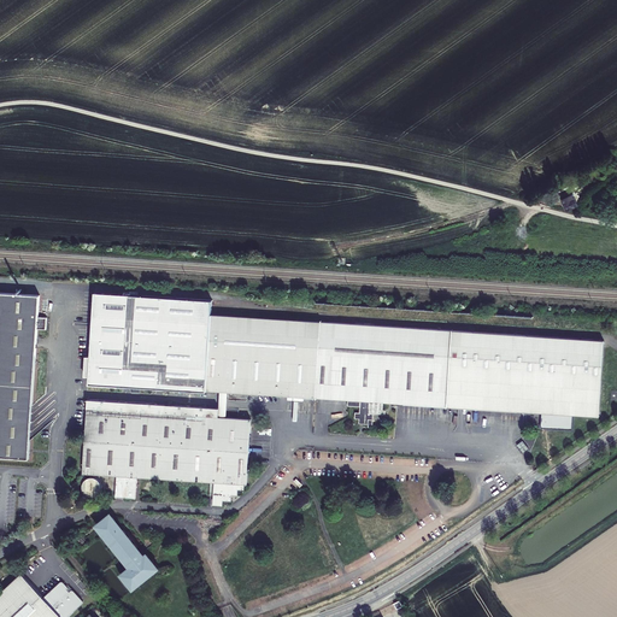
[(579,205),(575,198),(573,194),(563,199),(562,200),(566,211),(568,211),(579,205)]
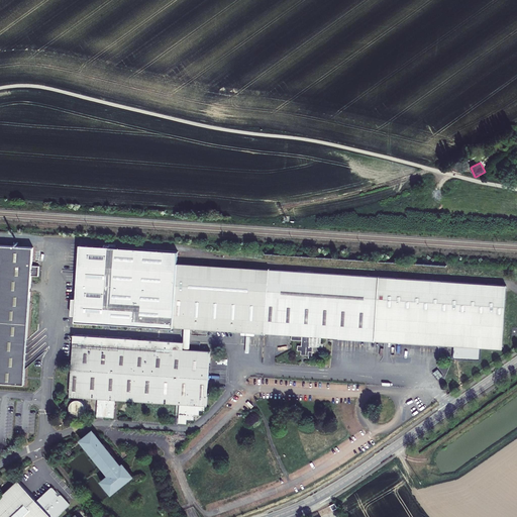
[(31,246),(0,244),(0,383),(22,385),(29,275),(36,275),(37,266),(30,266),(31,246)]
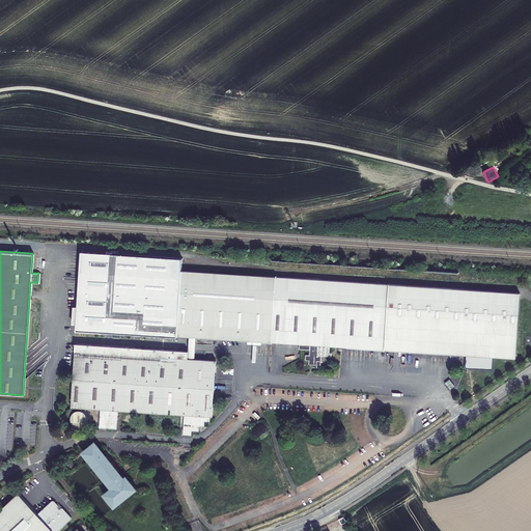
[(77,330),(177,336),(182,270),(183,258),(82,252),(77,330)]
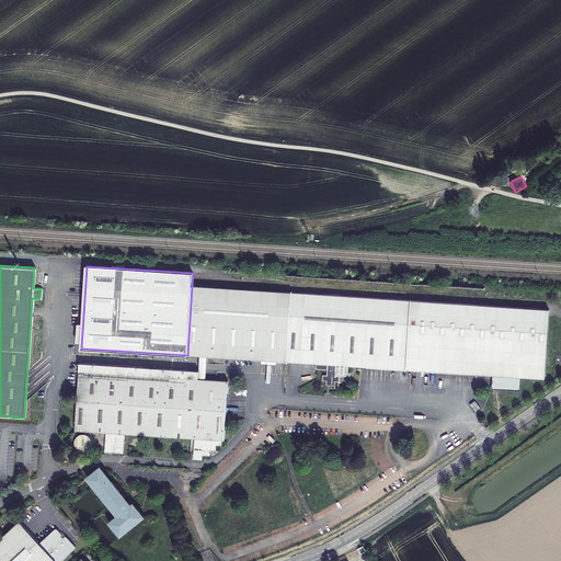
[(208,357),(287,362),(292,293),(192,285),(187,355),(201,356),(208,357)]
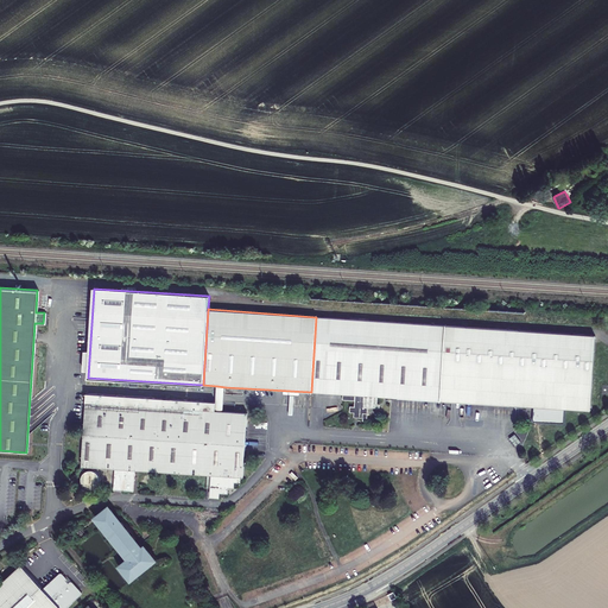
[(343,394),(378,397),(534,406),(565,409),(590,410),(596,335),(316,317),(311,392),(343,394)]
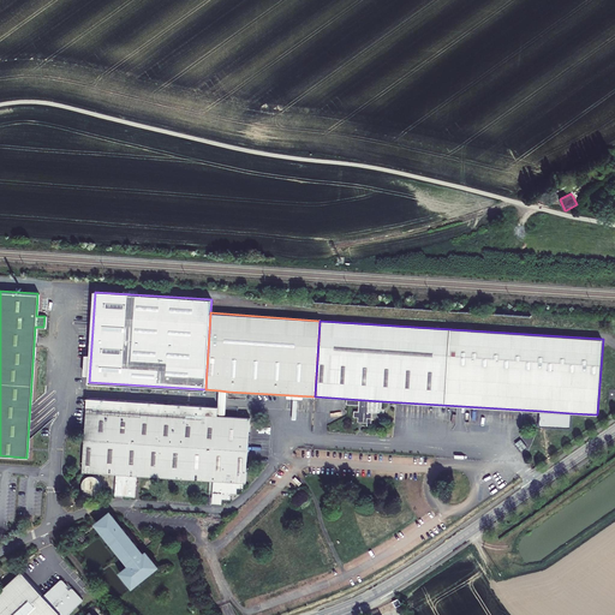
[(88,398),(87,406),(227,416),(228,402),(228,392),(220,390),(220,402),(219,406),(88,398)]
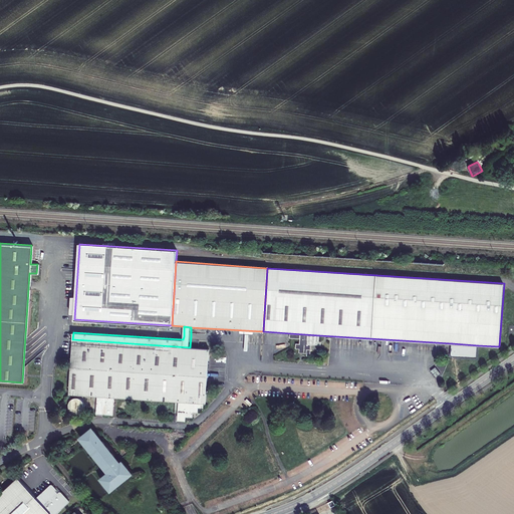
[(300,338),(300,343),(296,343),(296,348),(299,348),(299,352),(307,352),(307,355),(310,355),(311,344),(321,344),(321,341),(319,340),(319,335),(290,333),(290,337),(300,338)]
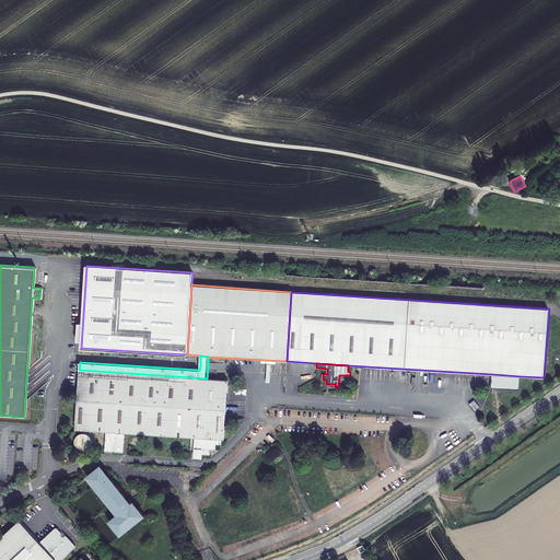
[(228,380),(207,378),(79,370),(76,430),(106,432),(105,451),(123,452),(125,433),(190,438),(194,438),(194,448),(193,457),(202,457),(202,453),(210,454),(210,448),(216,448),(216,444),(221,444),(222,439),(224,440),(228,380)]
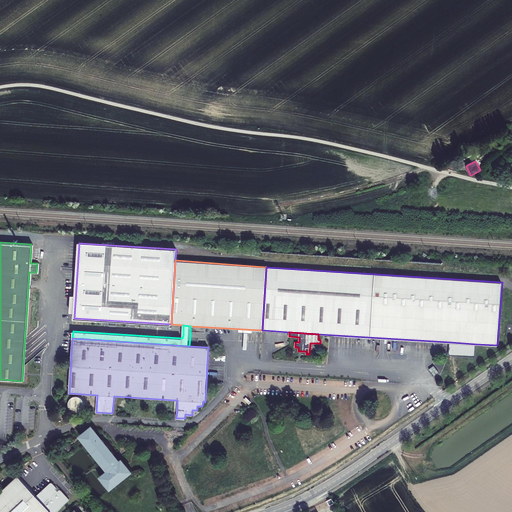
[(476,344),(450,342),(449,355),(475,357),(476,344)]
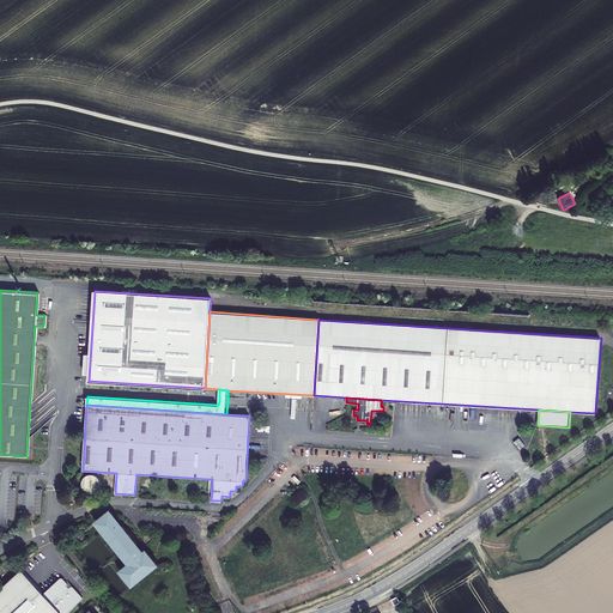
[(85,475),(84,477),(83,479),(82,481),(83,486),(85,489),(87,491),(91,492),(95,491),(98,489),(99,487),(99,485),(101,481),(99,479),(98,478),(96,474),(92,473),(89,474),(85,475)]
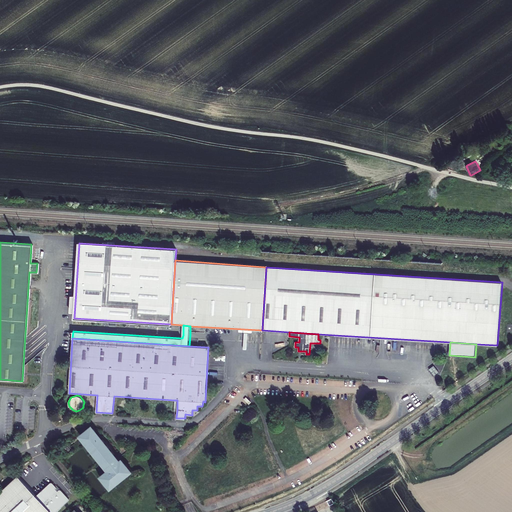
[(89,430),(84,433),(81,436),(83,437),(82,438),(84,441),(85,440),(88,443),(89,442),(91,445),(90,446),(91,448),(90,448),(93,451),(94,451),(96,454),(95,454),(98,457),(101,459),(100,460),(102,463),(103,463),(104,464),(106,463),(109,467),(110,466),(111,468),(109,470),(110,471),(107,473),(106,472),(103,475),(104,475),(102,477),(103,478),(103,479),(108,486),(109,486),(110,487),(112,486),(113,486),(115,484),(115,483),(118,481),(118,482),(121,479),(124,476),(124,477),(126,476),(125,475),(128,473),(129,473),(131,471),(122,459),(119,462),(120,462),(118,464),(115,461),(116,460),(113,457),(115,456),(114,454),(112,451),(111,451),(109,448),(107,445),(106,445),(104,442),(105,442),(102,439),(100,438),(96,442),(93,439),(98,435),(96,432),(96,431),(94,428),(93,429),(92,427),(89,430)]
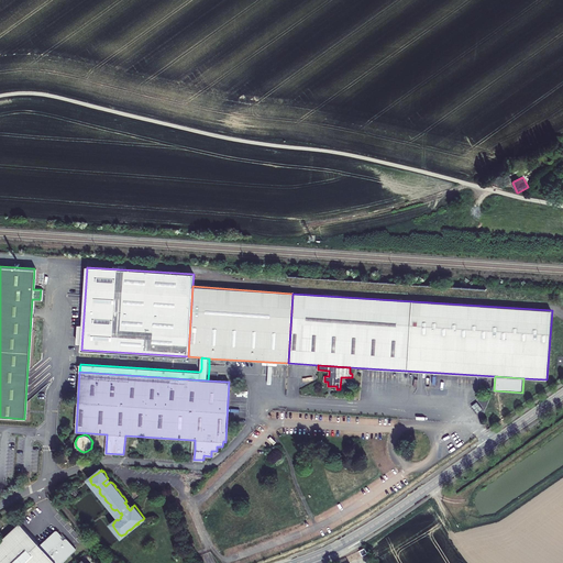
[(74,488),(68,494),(73,499),(79,494),(74,488)]
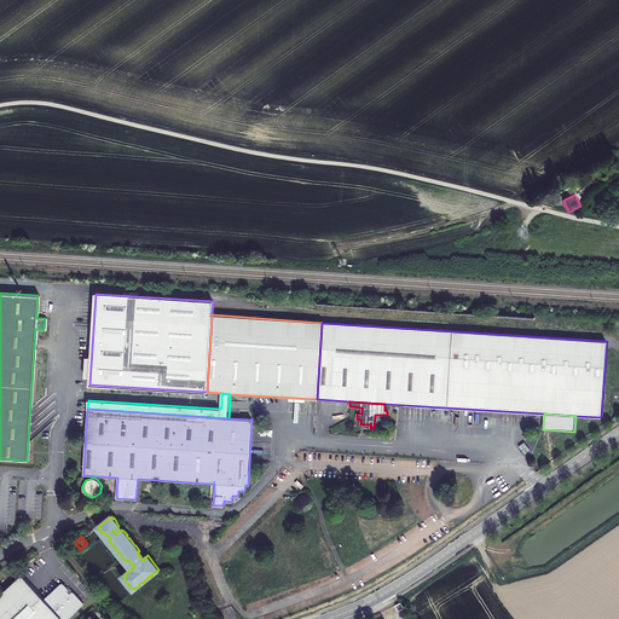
[(0,618),(68,618),(84,606),(84,605),(84,602),(75,594),(73,594),(65,585),(63,584),(62,584),(45,599),(23,576),(0,595),(0,618)]
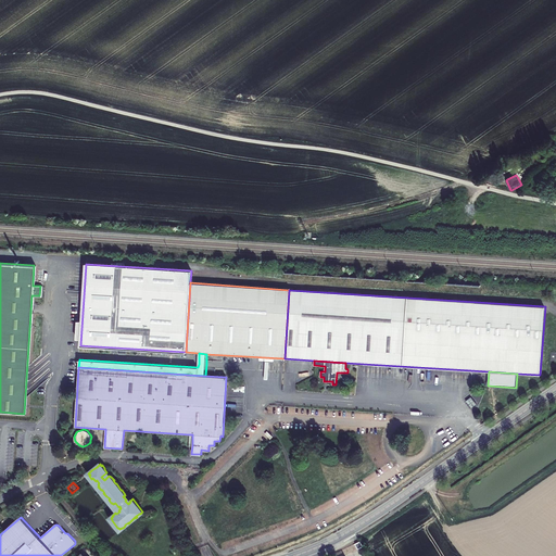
All buildings are outlined.
